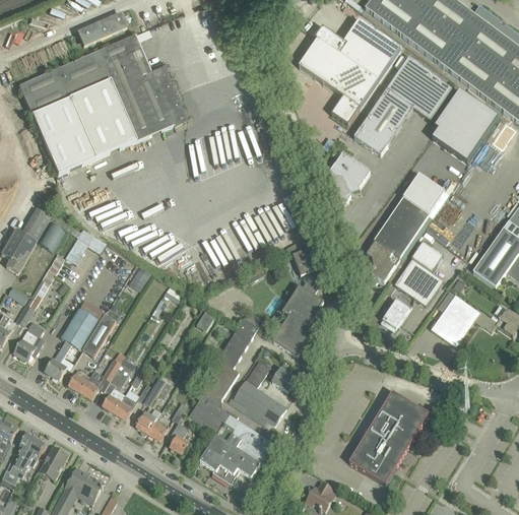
[(472,12),(456,0),(370,0),(365,7),(518,121),(518,47),(518,34),(478,4),(472,12)]
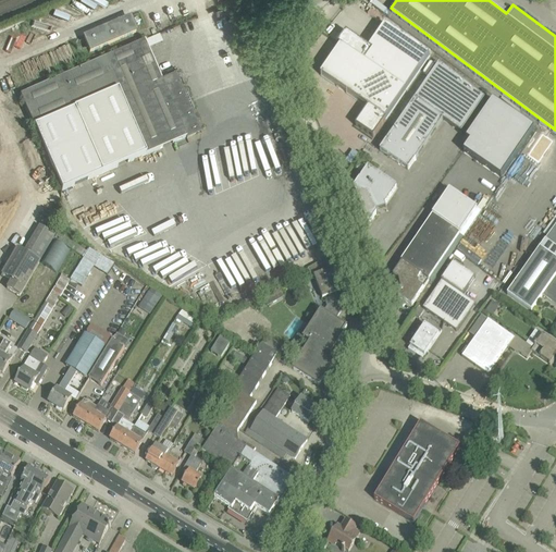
[(88,47),(135,27),(128,13),(83,33),(88,47)]
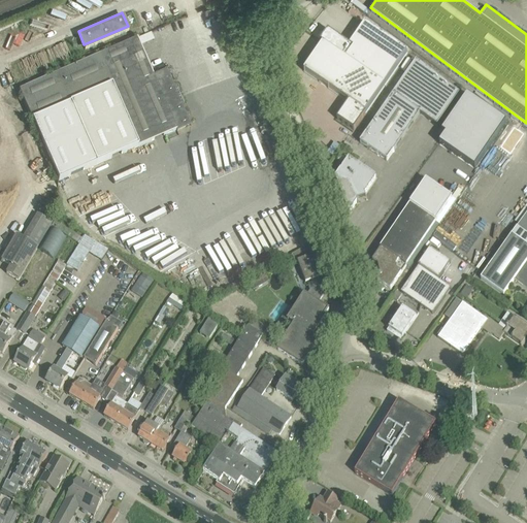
[(327,26),(319,37),(322,38),(384,82),(406,47),(364,19),(349,40),(327,26)]
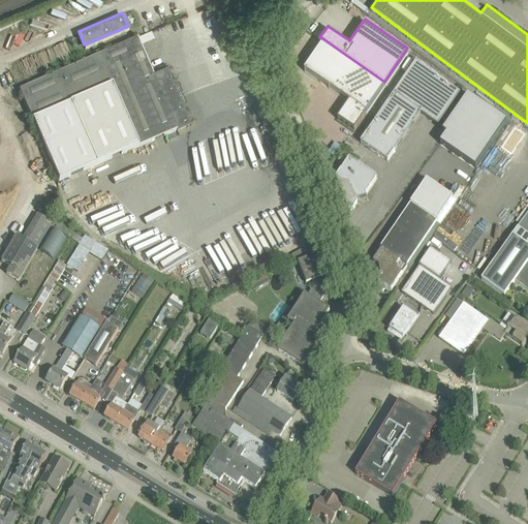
[(135,34),(18,85),(31,116),(69,99),(95,160),(176,125),(188,120),(164,65),(152,71),(135,34)]
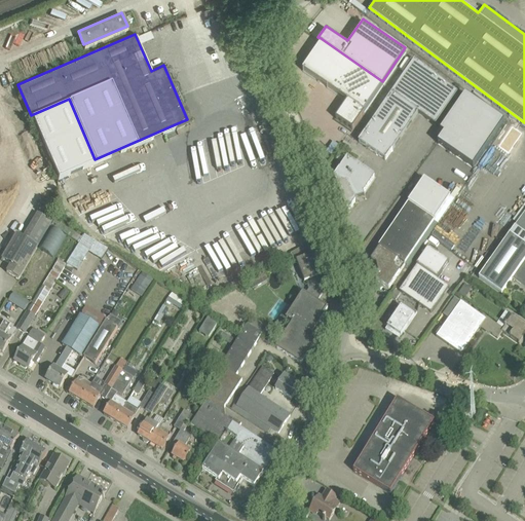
[(321,38),(301,66),(346,97),(335,114),(351,125),(382,81),(321,38)]
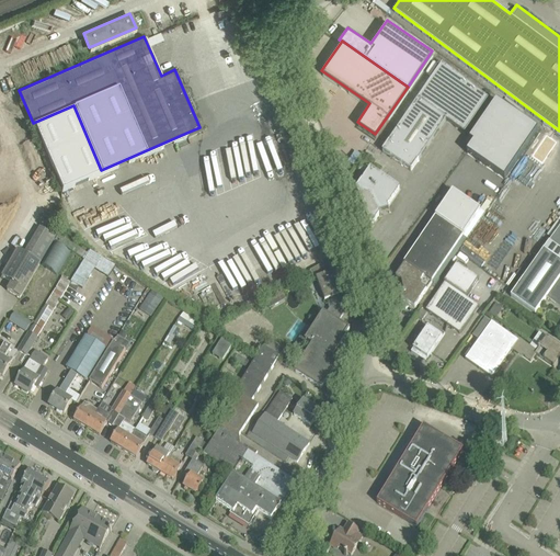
[(415,95),(445,115),(464,128),(487,94),(440,61),(415,95)]
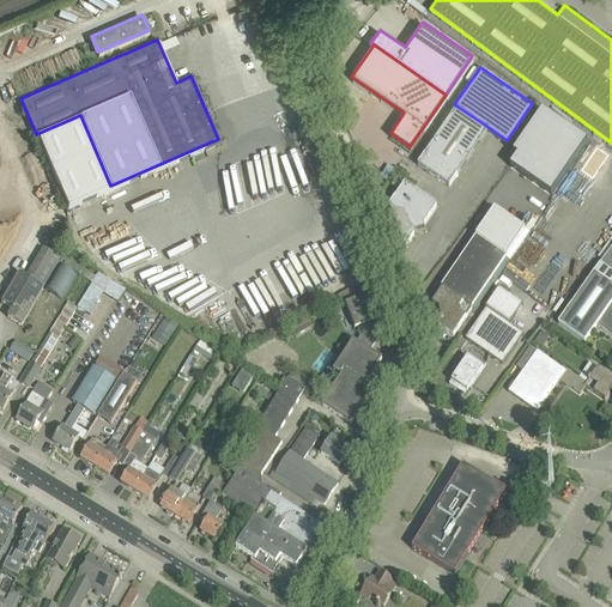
[(486,126),(454,104),(417,159),(448,182),(486,126)]
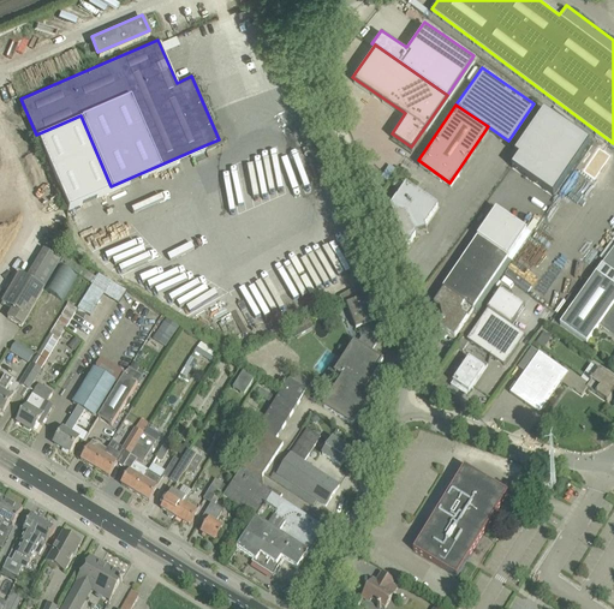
[(518,151),(511,162),(552,191),(589,137),(543,106),(513,149),(518,151)]
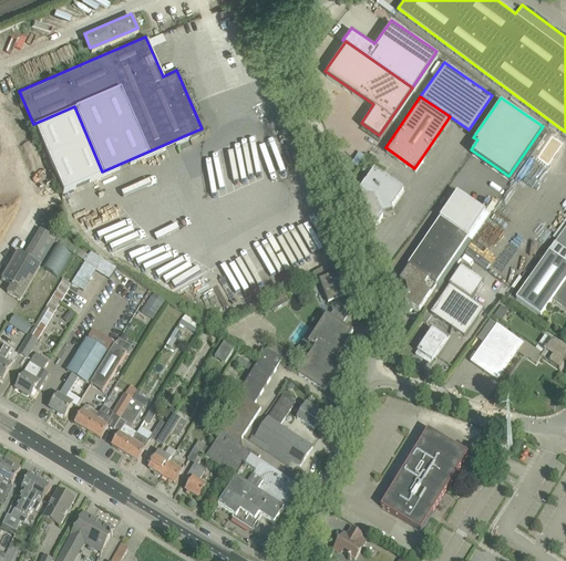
[(360,185),(372,219),(374,224),(382,210),(383,214),(384,213),(383,210),(391,207),(392,210),(393,209),(391,203),(402,185),(373,165),(360,185)]
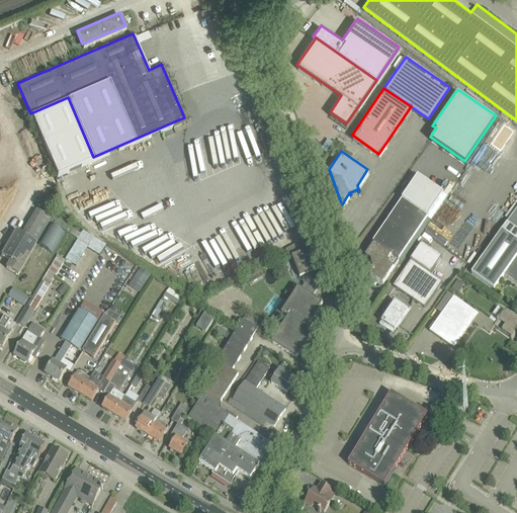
[(417,173),(402,195),(427,214),(443,190),(417,173)]
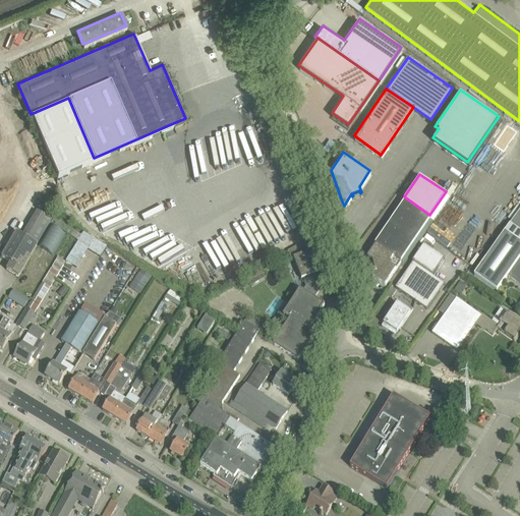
[(366,253),(370,256),(372,258),(371,259),(373,267),(372,269),(373,269),(371,273),(384,281),(429,215),(404,196),(373,240),(374,241),(369,249),(366,253)]
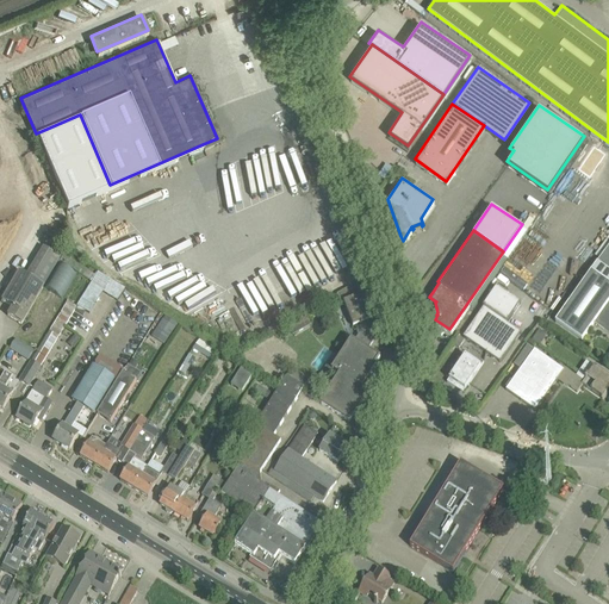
[(246,282),(234,288),(246,313),(337,269),(322,237),(242,276),(246,282)]
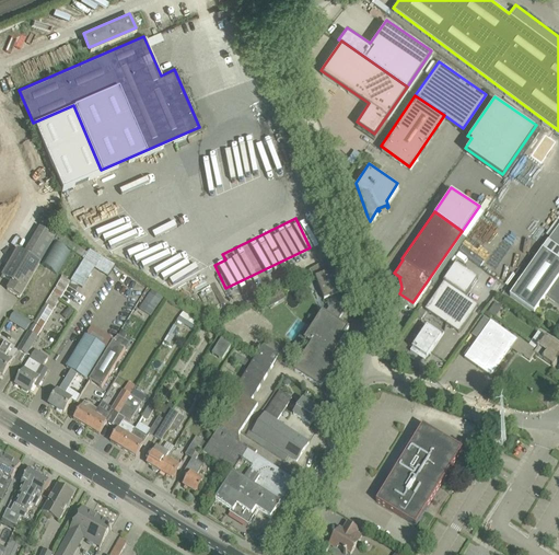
[(558,218),(543,242),(558,253),(558,218)]
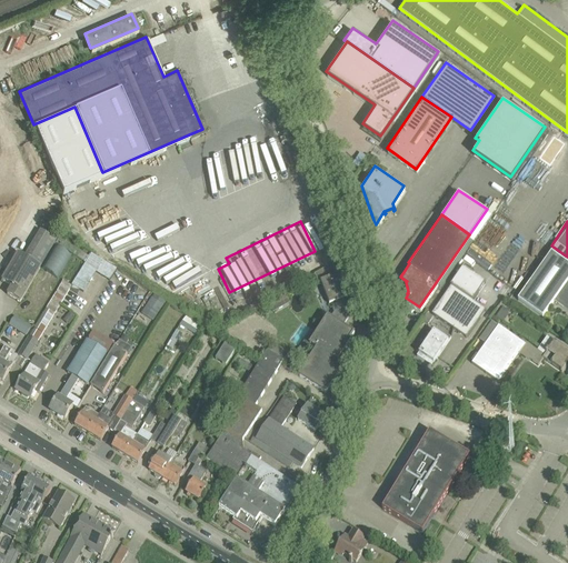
[(16,249),(0,275),(10,281),(6,289),(19,297),(53,234),(38,225),(22,252),(16,249)]
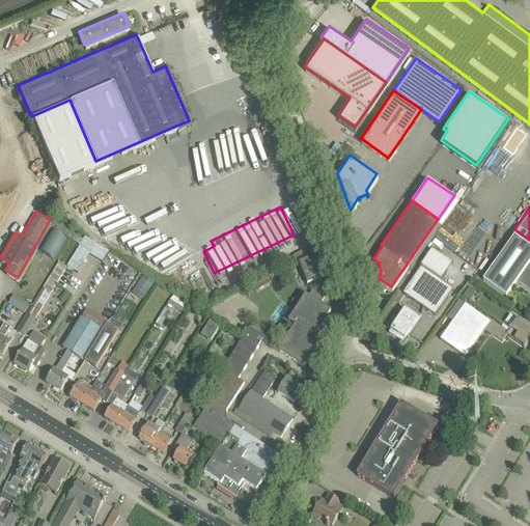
[(50,223),(78,241),(82,234),(54,217),(50,223)]
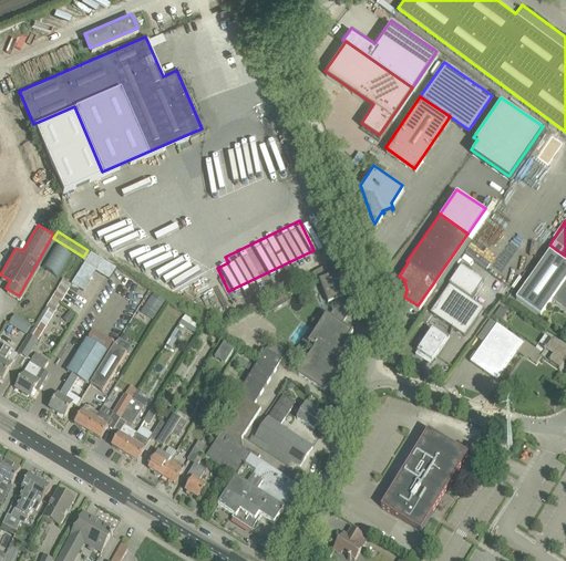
[(178,281),(202,269),(185,238),(156,253),(166,272),(173,269),(178,281)]
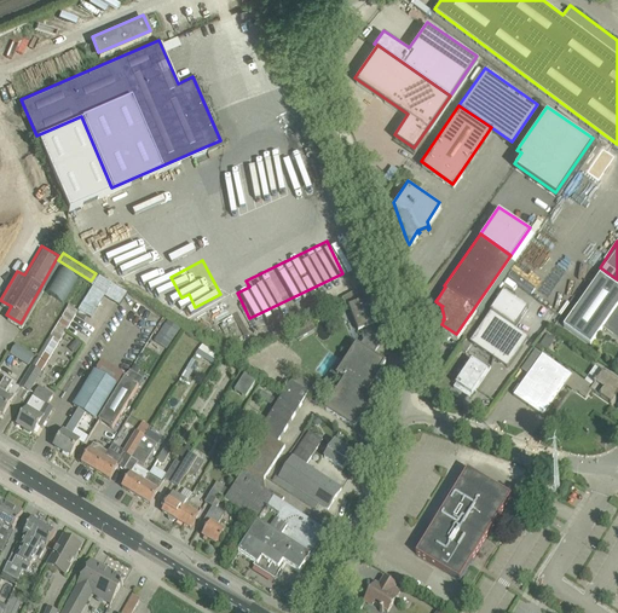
[(57,261),(42,287),(61,298),(75,272),(57,261)]
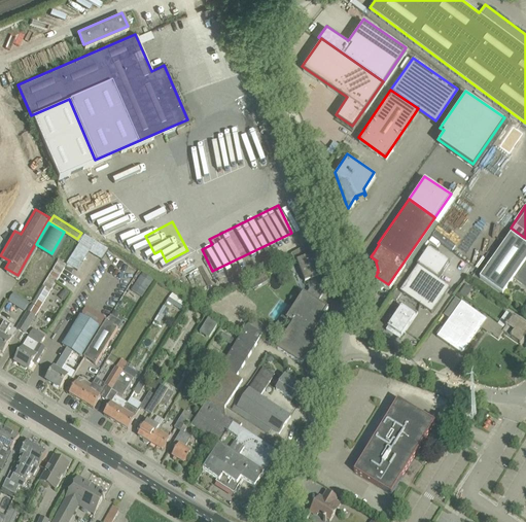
[(525,238),(511,228),(479,274),(501,289),(513,275),(525,284),(525,238)]
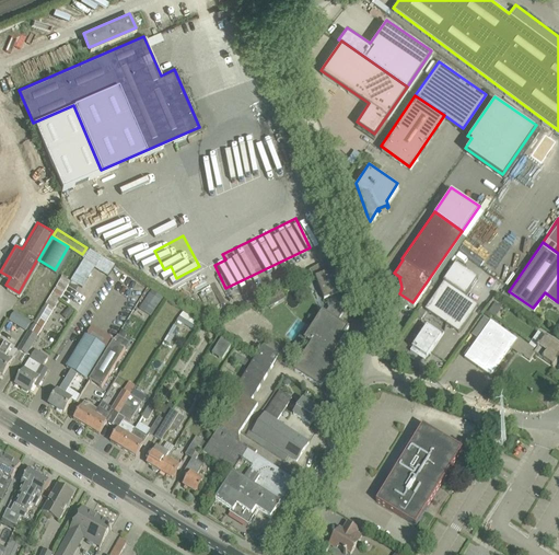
[(326,310),(336,316),(345,303),(339,289),(341,288),(333,266),(332,266),(327,255),(309,262),(323,296),(324,295),(327,301),(323,308),(326,310)]
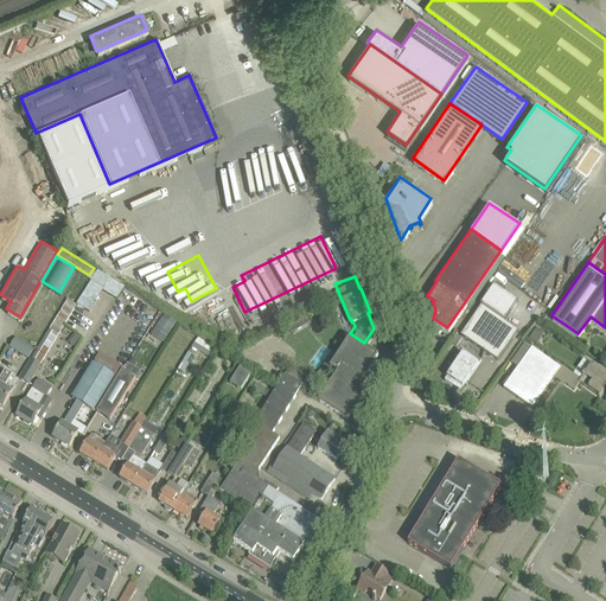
[(460,330),(469,336),(497,356),(510,336),(518,325),(504,315),(518,296),(495,280),(480,300),(460,330)]
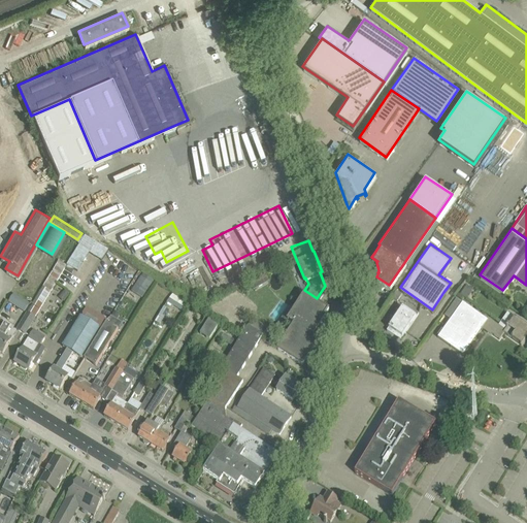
[(42,281),(50,286),(66,259),(58,254),(42,281)]
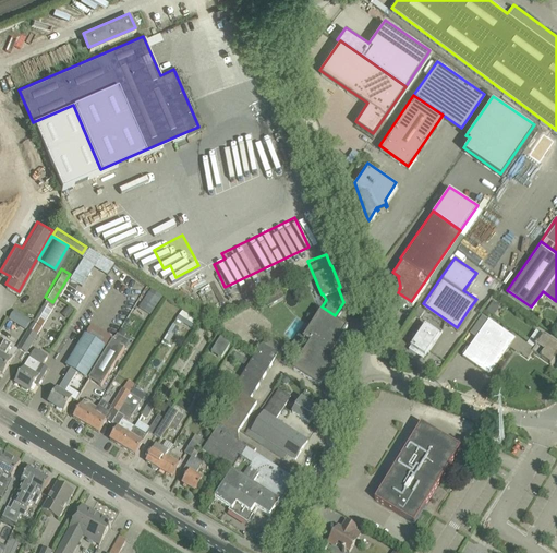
[(160,293),(147,285),(141,297),(153,304),(160,293)]
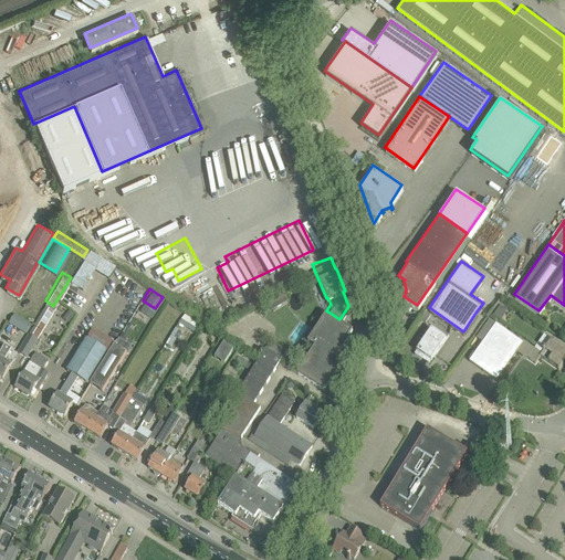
[(67,307),(62,313),(67,317),(73,312),(73,310),(67,307)]
